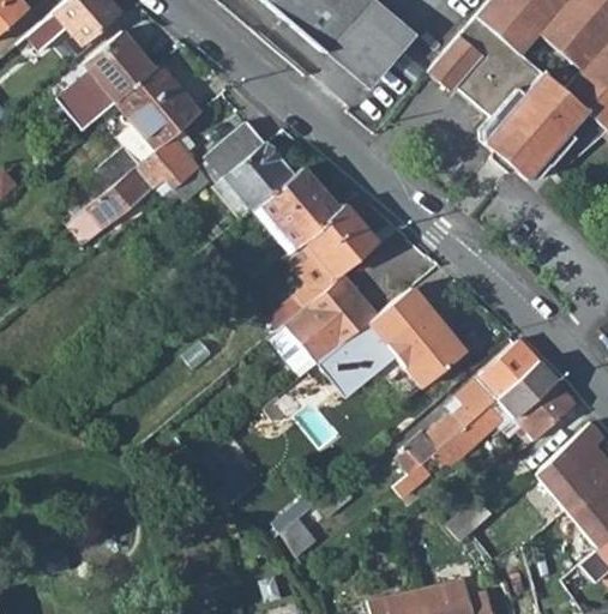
[(0,0),(0,34),(29,10),(19,0),(0,0)]
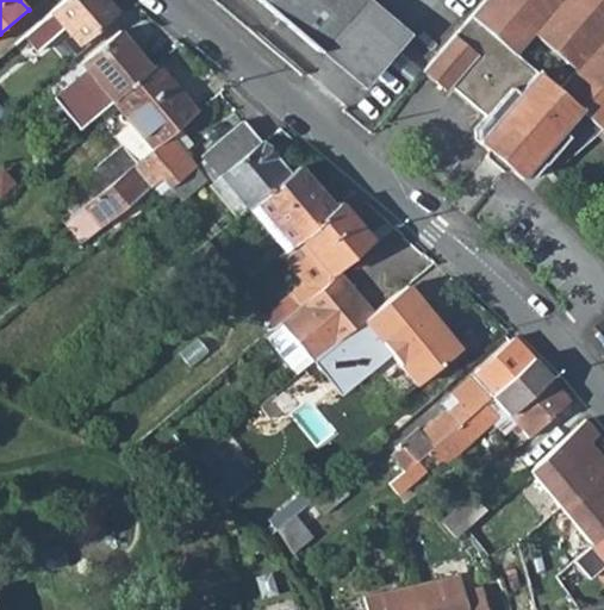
[(83,47),(119,14),(107,0),(73,0),(73,1),(72,0),(69,0),(56,12),(70,31),(83,47)]
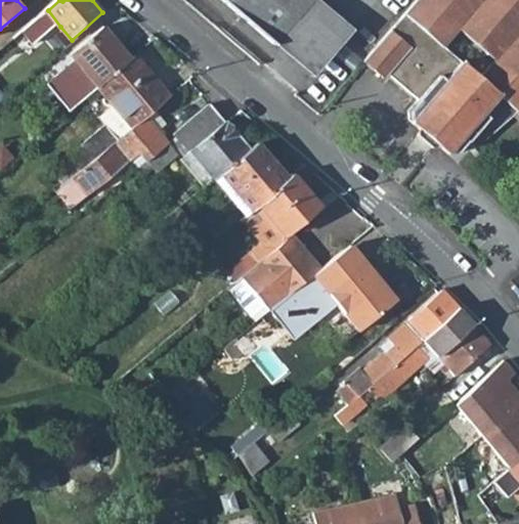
[(222,0),(271,43),(308,0),(222,0)]
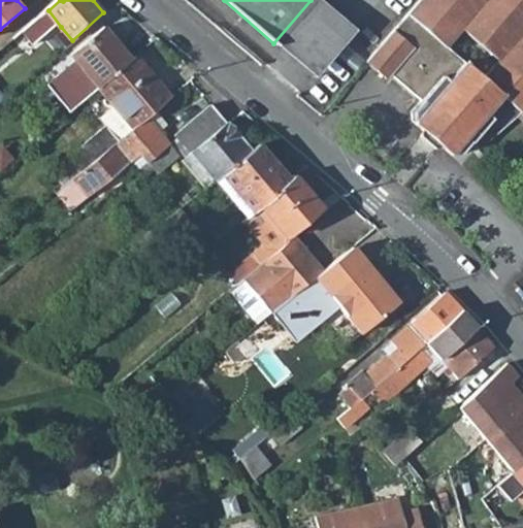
[(319,0),(311,0),(273,43),(315,78),(355,31),(319,0)]
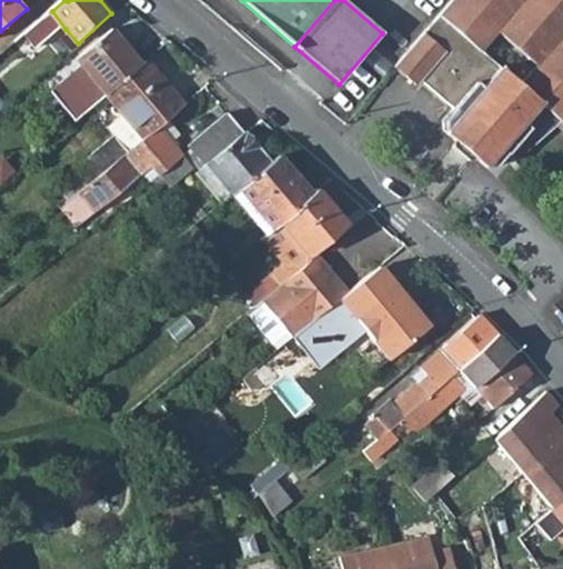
[(562,0),(454,0),(398,66),(416,83),(422,79),(453,109),(444,120),(444,130),(459,142),(454,147),(470,161),(474,158),(488,171),(500,169),(511,159),(518,165),(562,127),(562,0)]
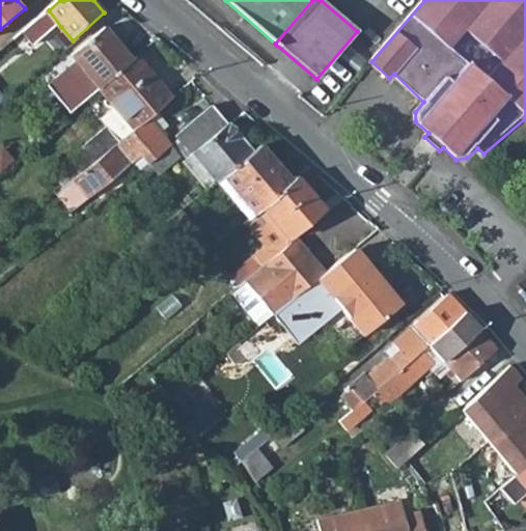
[(102,89),(134,61),(106,28),(74,56),(79,61),(50,86),(73,113),(102,89)]
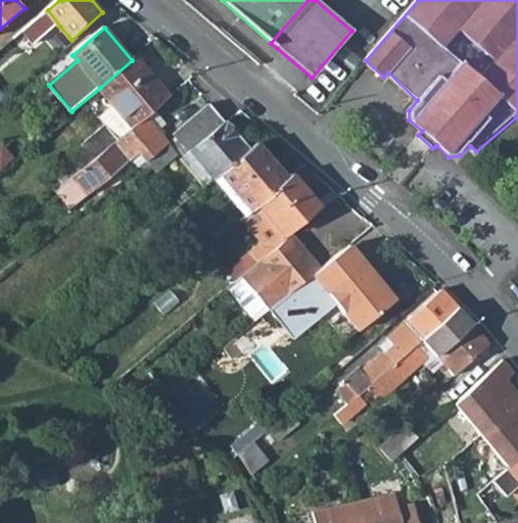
[(132,60),(100,88),(121,113),(133,129),(155,110),(172,97),(137,56),(132,60)]
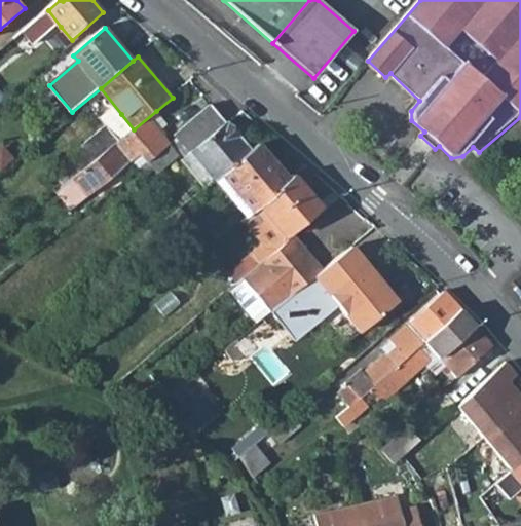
[(0,106),(21,88),(3,68),(0,70),(0,106)]
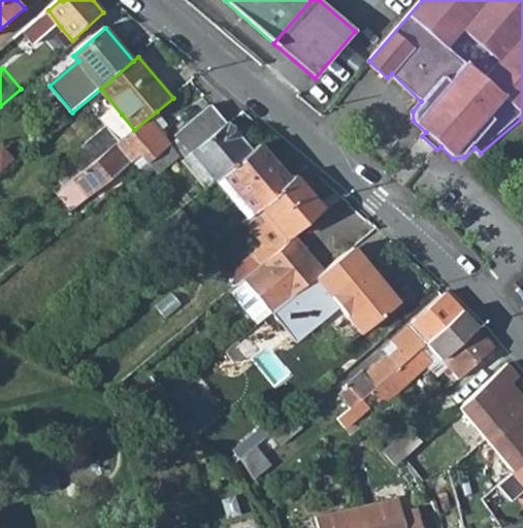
[(193,155),(216,183),(225,176),(254,151),(230,122),(228,123),(215,105),(177,135),(193,155)]
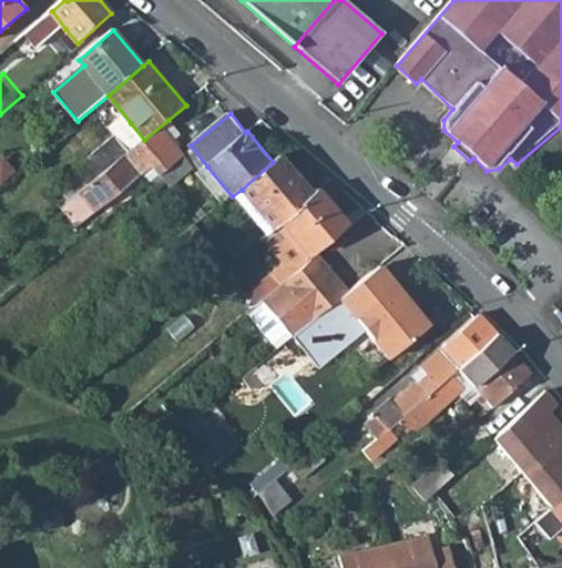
[(181,134),(169,120),(144,140),(131,151),(90,185),(62,208),(78,226),(154,165),(161,174),(162,174),(185,155),(174,140),(181,134)]
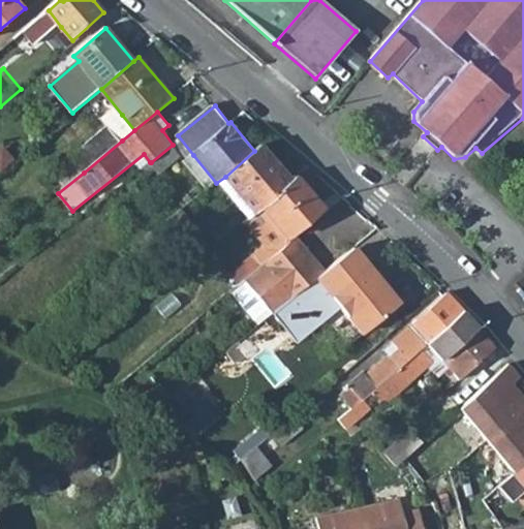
[(110,125),(122,141),(134,130),(122,115),(110,125)]
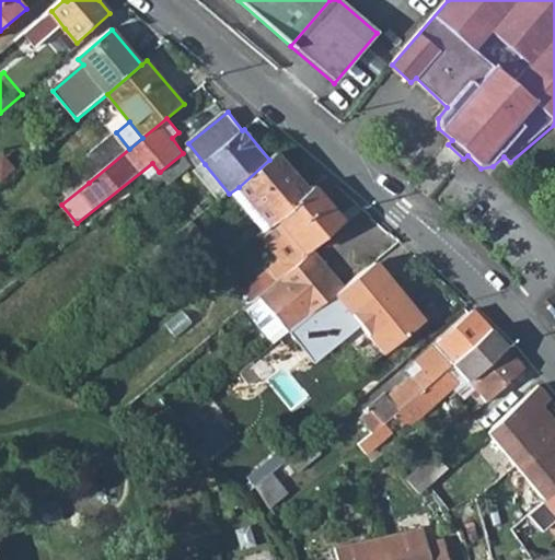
[(116,132),(89,154),(92,160),(79,170),(89,183),(129,149),(116,132)]
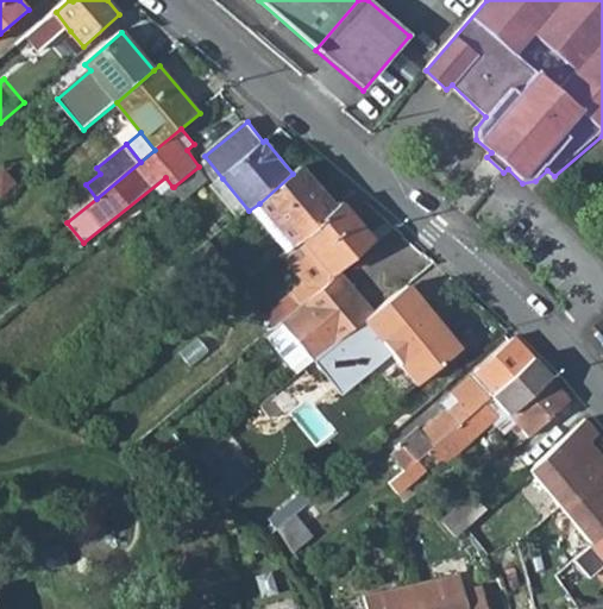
[(183,200),(208,180),(199,167),(174,187),(181,196),(183,200)]
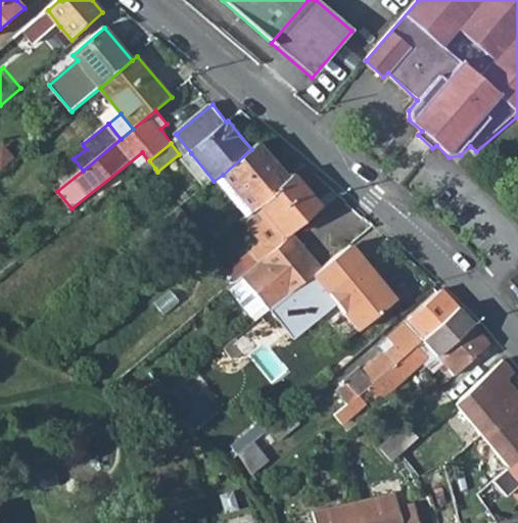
[(223,175),(251,209),(288,179),(259,144),(251,149),(223,175)]
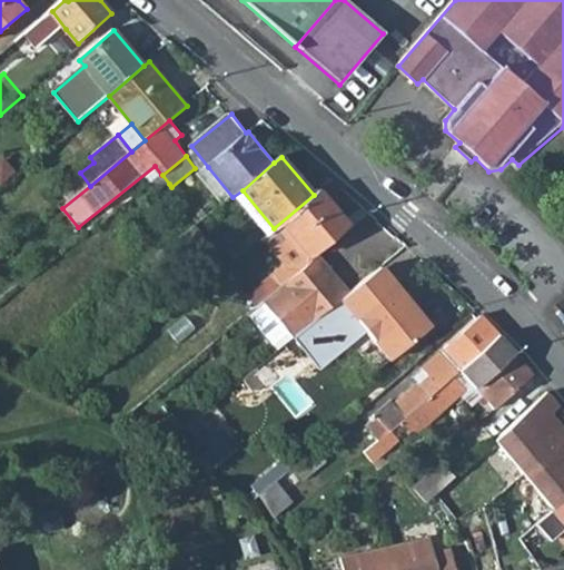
[(208,167),(199,174),(225,205),(233,197),(208,167)]
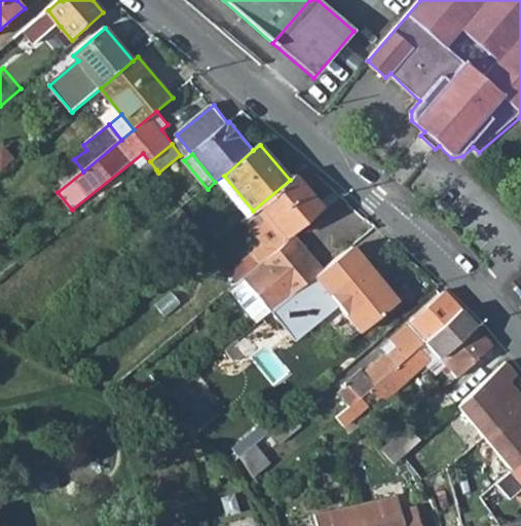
[(137,173),(143,181),(156,170),(150,161),(149,161),(137,173)]
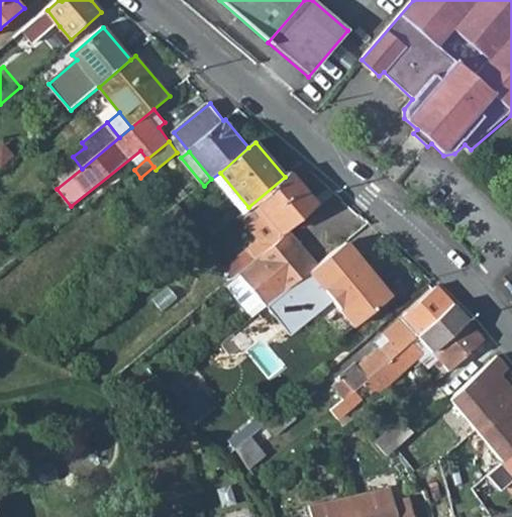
[(285,177),(248,207),(239,215),(261,241),(263,240),(278,227),(282,233),(317,204),(291,172),(285,177)]
